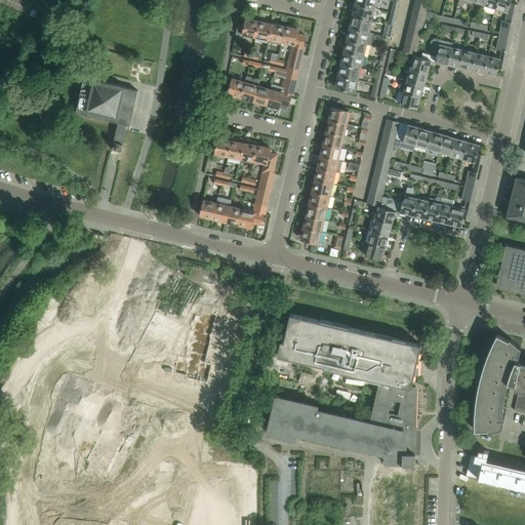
[(511,2),(511,0),(497,0),(495,8),(508,11),(511,2)]
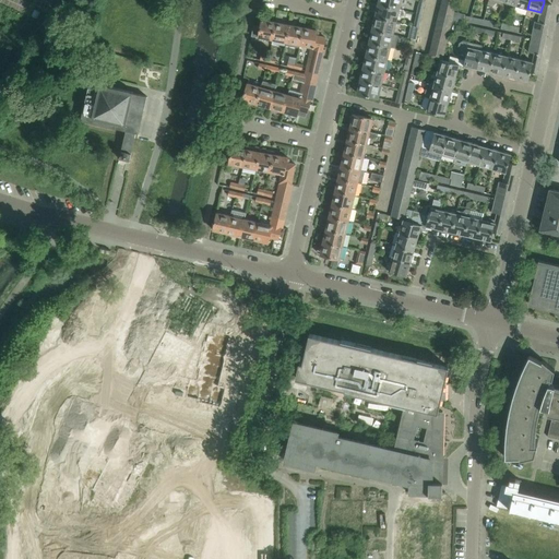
[(546,32),(551,6),(544,2),(540,12),(538,22),(535,21),(534,28),(546,32)]
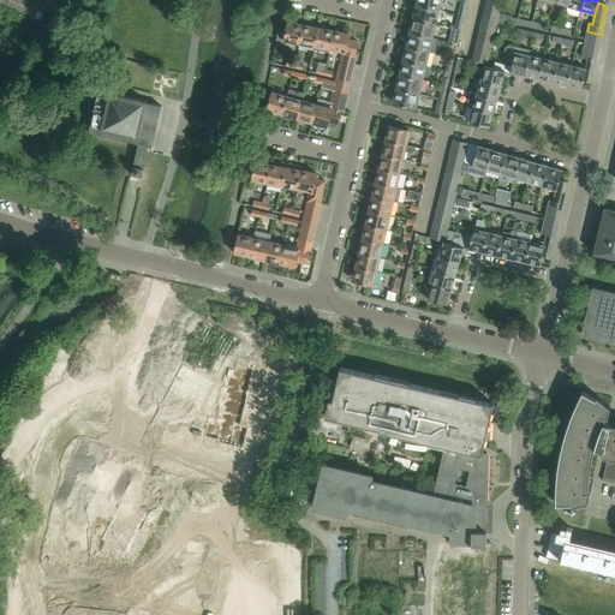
[(436,23),(440,10),(417,4),(413,18),(436,23)]
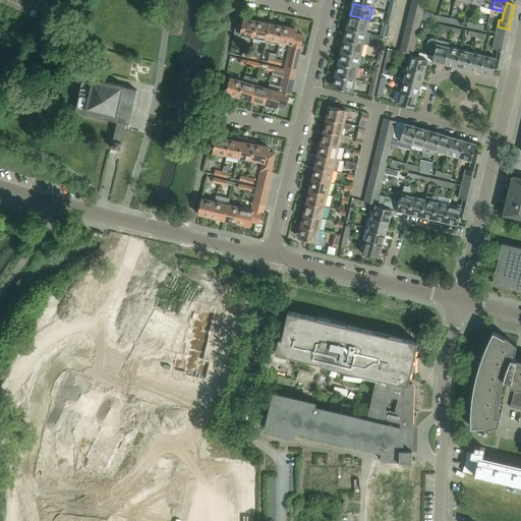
[(422,13),(424,8),(411,5),(409,10),(422,13)]
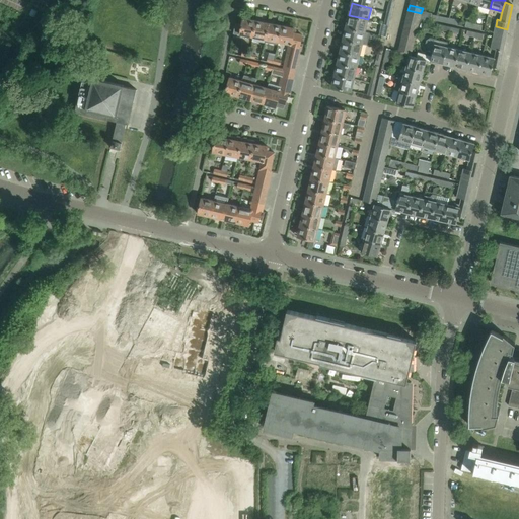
[(420,19),(421,13),(408,10),(406,16),(420,19)]
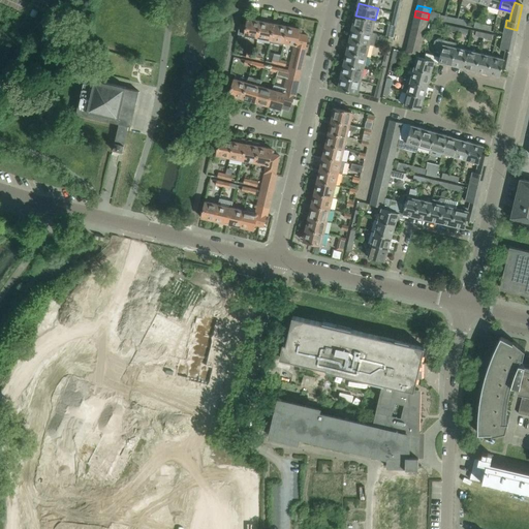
[(457,19),(458,18),(444,14),(444,16),(447,17),(446,21),(458,23),(459,19),(457,19)]
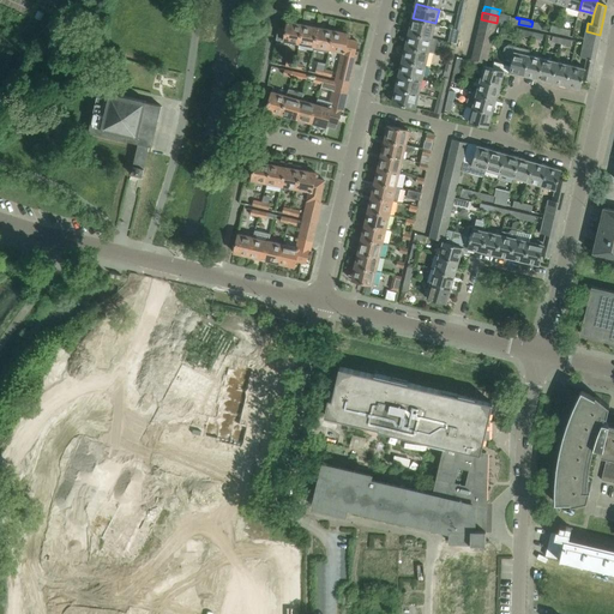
[(433,37),(435,23),(413,18),(409,31),(433,37)]
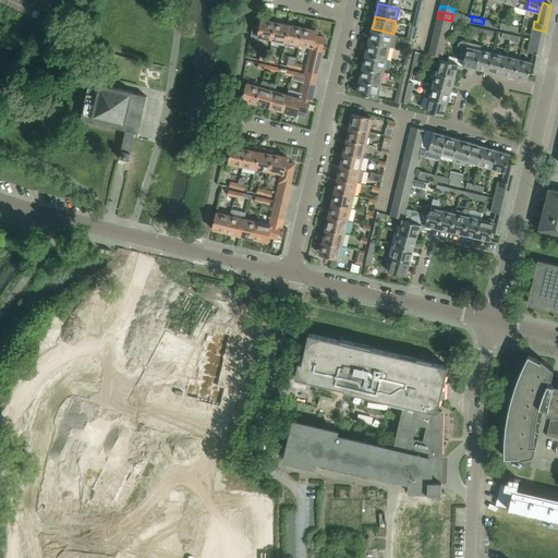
[(449,27),(451,21),(437,17),(436,24),(449,27)]
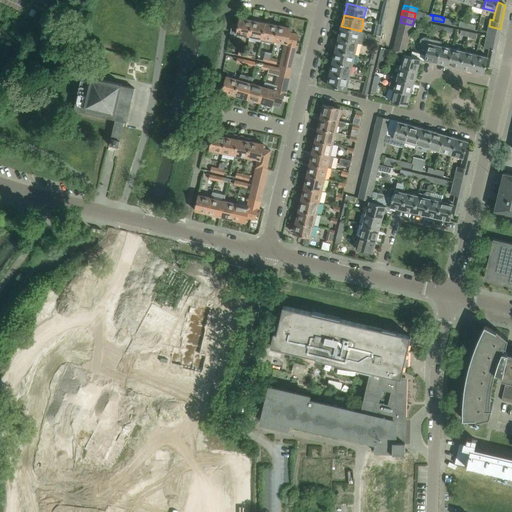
[(250,35),(253,20),(241,17),(239,24),(233,22),(231,33),(237,34),(237,33),(250,35)]
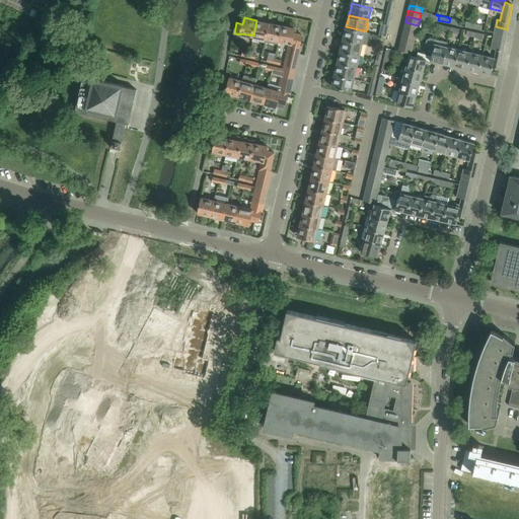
[(267,39),(270,22),(256,20),(253,35),(267,39)]
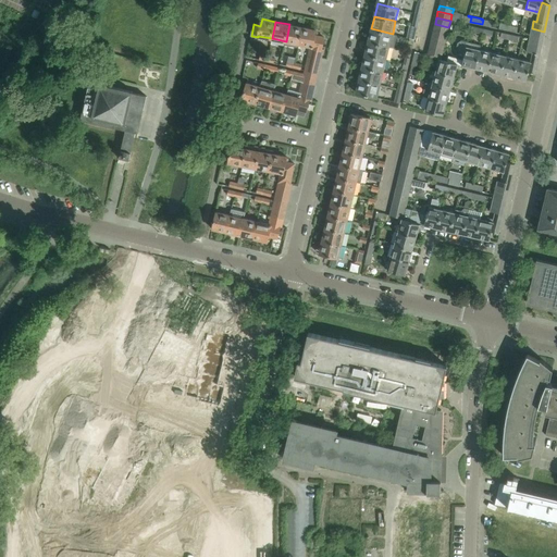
[(299,44),(304,27),(289,24),(286,41),(299,44)]
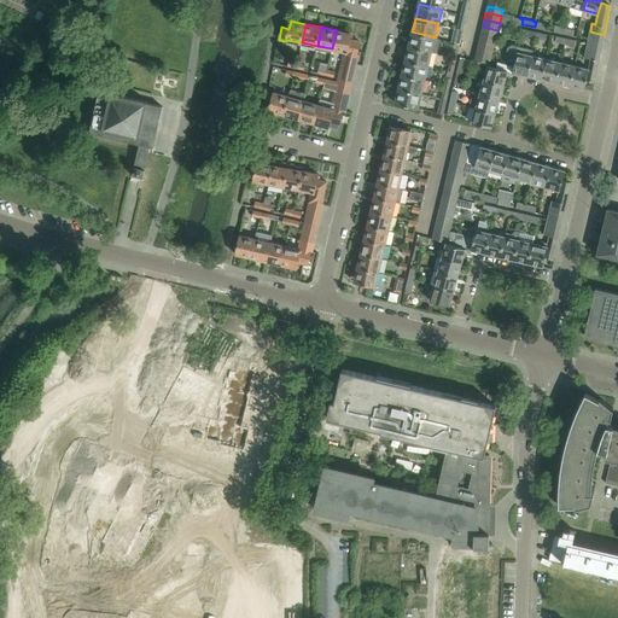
[(452,41),(460,44),(464,29),(458,28),(454,27),(452,41)]
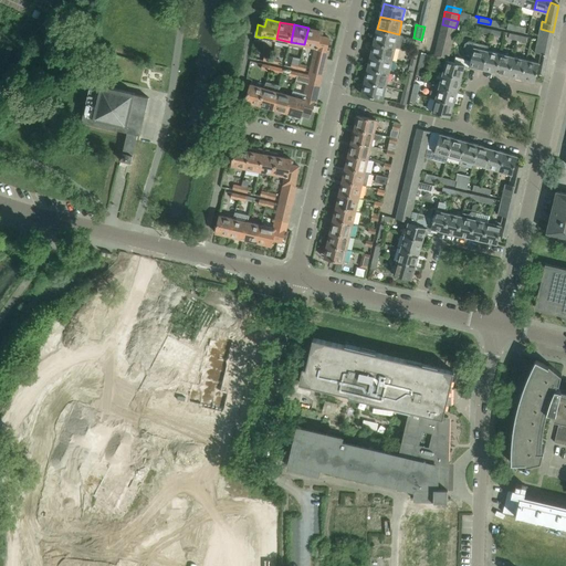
[(454,34),(456,28),(442,24),(440,31),(454,34)]
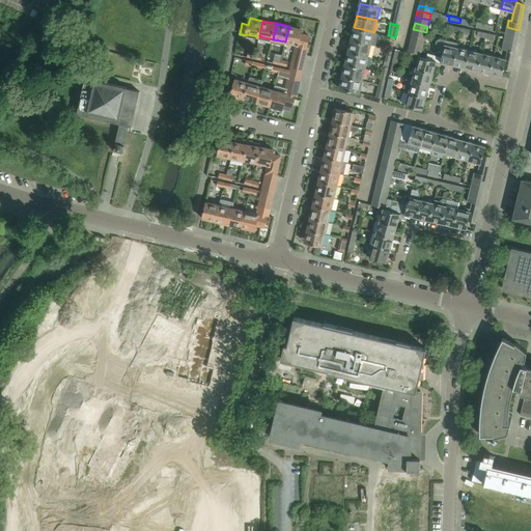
[(460,32),(462,27),(446,24),(445,29),(460,32)]
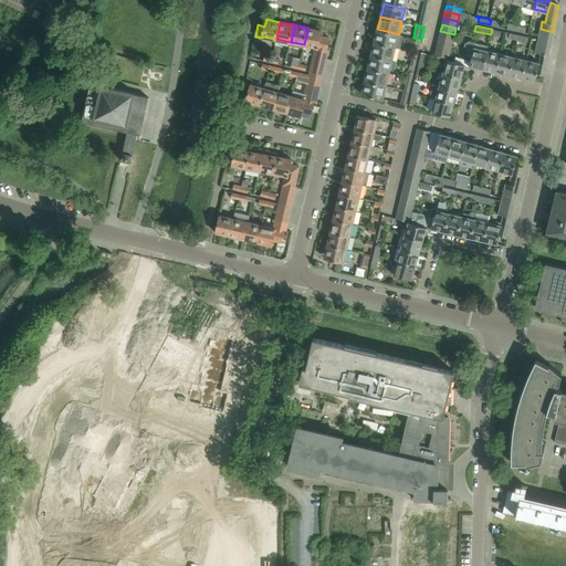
[(322,30),(308,28),(304,44),(315,48),(326,50),(329,38),(321,35),(322,30)]
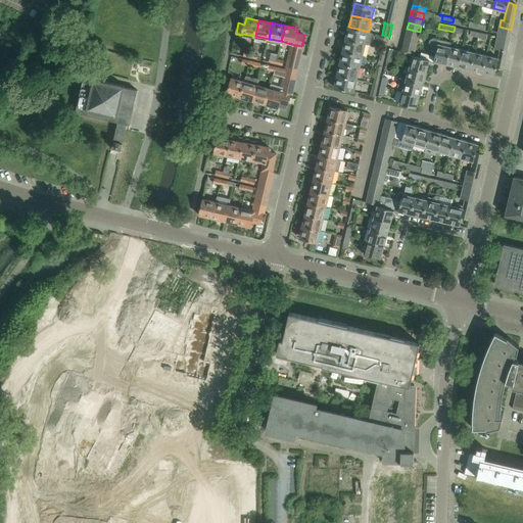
[(348,27),(346,39),(366,44),(370,44),(372,33),(369,32),(348,27)]
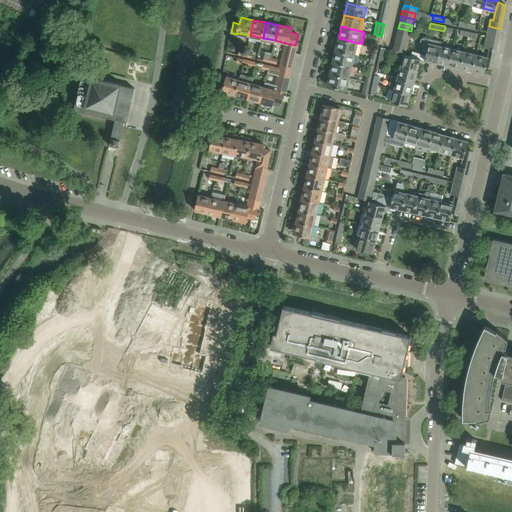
[(498,38),(500,29),(489,26),(487,36),(498,38)]
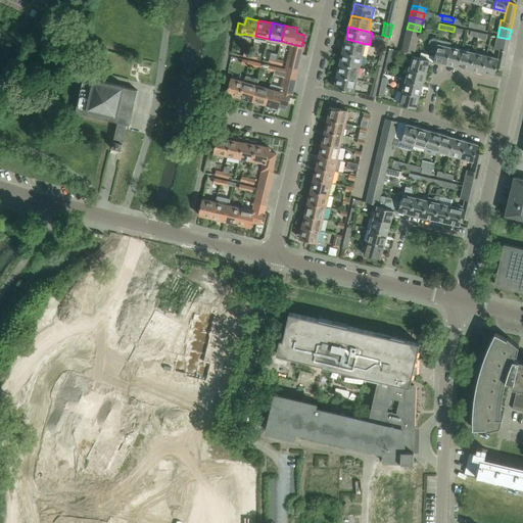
[(419,38),(420,32),(407,29),(406,35),(419,38)]
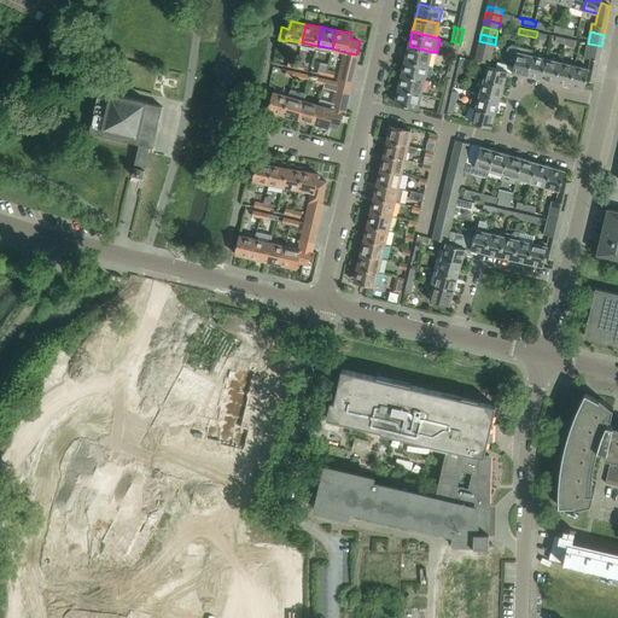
[(493,51),(495,45),(479,41),(478,47),(493,51)]
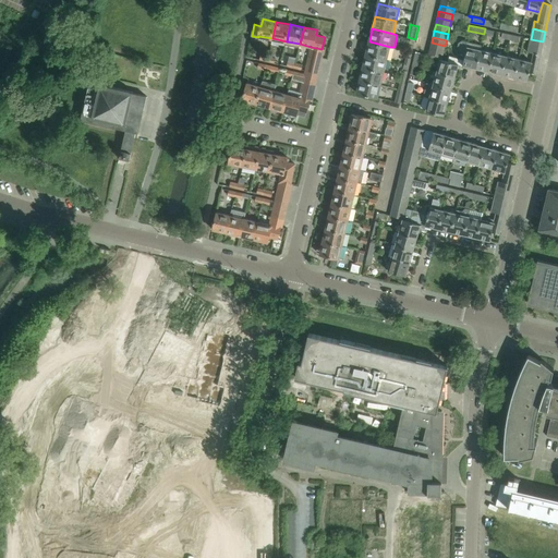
[(475,69),(480,50),(482,45),(462,39),(459,43),(457,49),(459,52),(459,55),(456,57),(453,63),(458,64),(462,65),(475,69)]
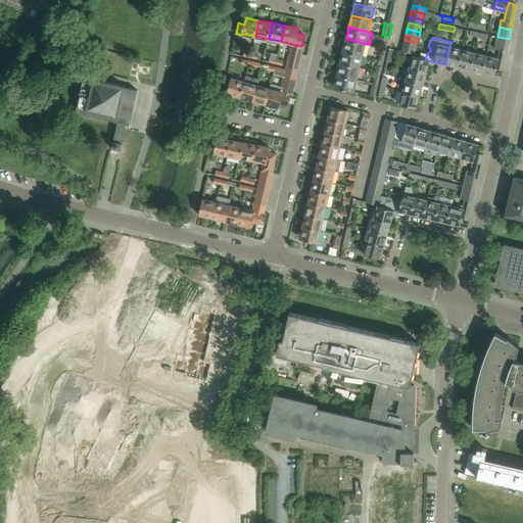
[(507,51),(509,39),(497,37),(494,48),(500,49),(507,51)]
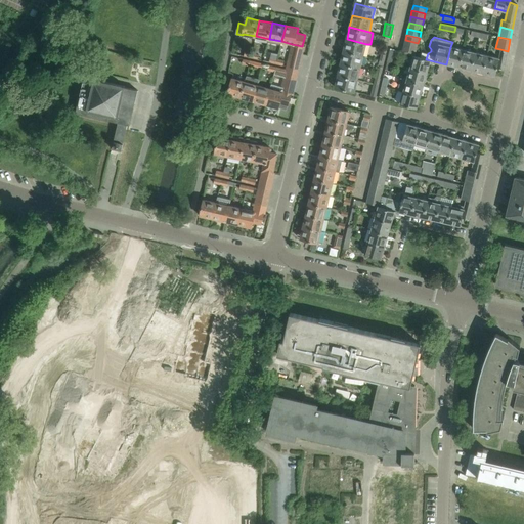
[(363,55),(366,44),(347,39),(344,51),(363,55)]
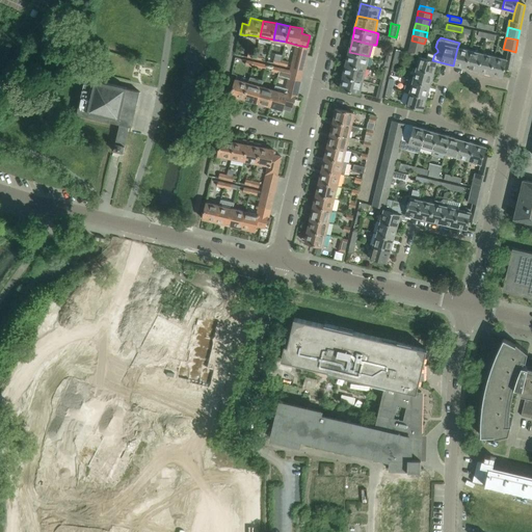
[(423,50),(424,44),(411,41),(409,47),(423,50)]
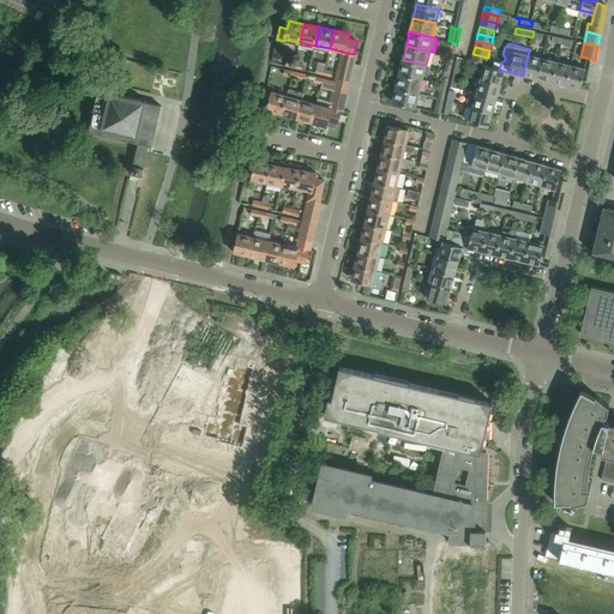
[(355,64),(357,54),(354,54),(342,52),(341,60),(355,64)]
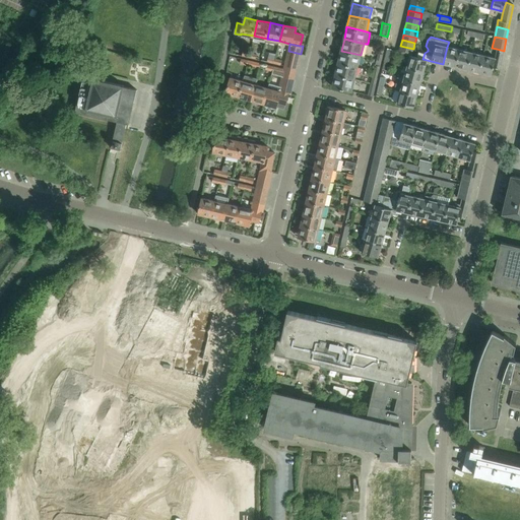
[(413,49),(400,46),(399,52),(410,55),(411,56),(413,49)]
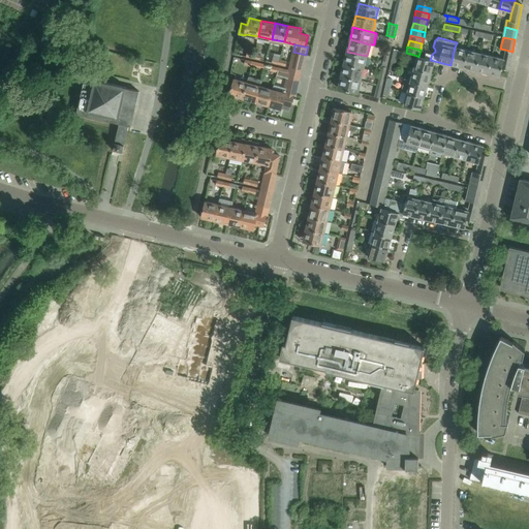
[(463,67),(467,50),(455,48),(450,65),(463,67)]
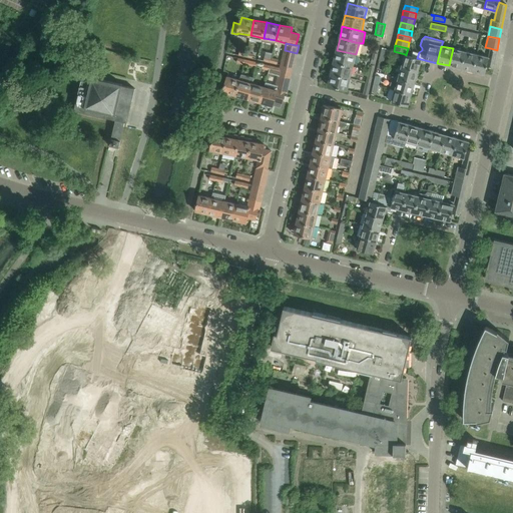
[(384,61),(387,48),(382,47),(379,60),(384,61)]
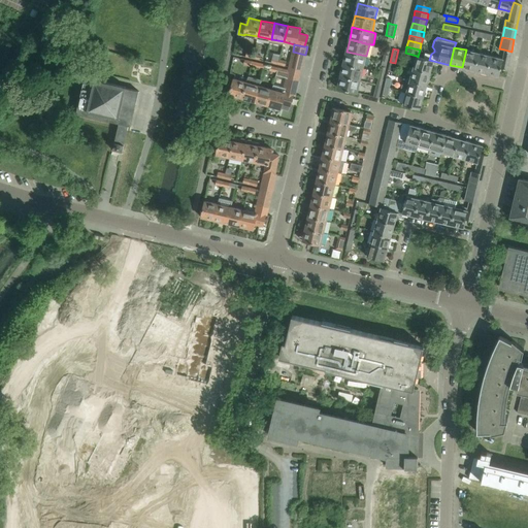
[(474,70),(479,53),(466,50),(462,67),(474,70)]
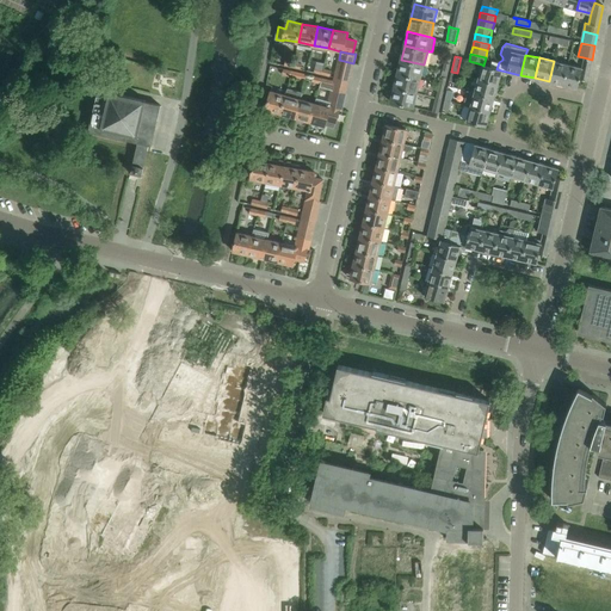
[(587,81),(591,65),(592,60),(584,57),(582,68),(580,80),(587,81)]
